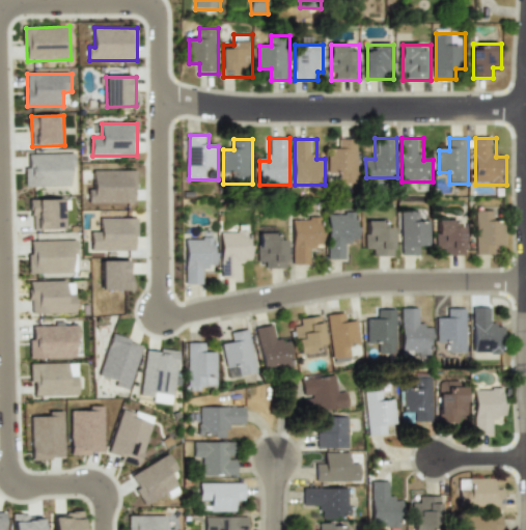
[(359,184),(360,139),(339,139),(339,149),(330,149),(330,173),(339,173),(339,184),(359,184)]
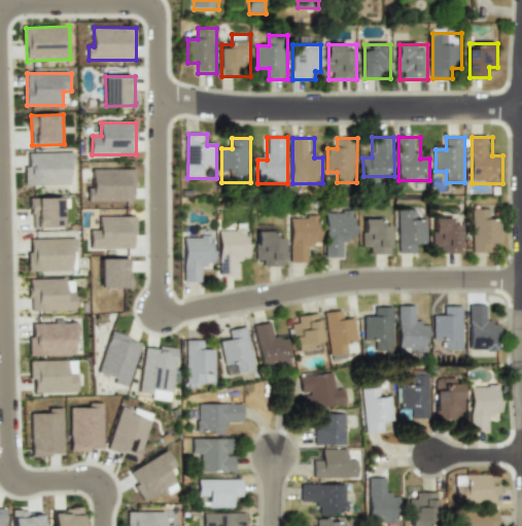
[(136,170),(93,169),(92,202),(136,203),(136,170)]
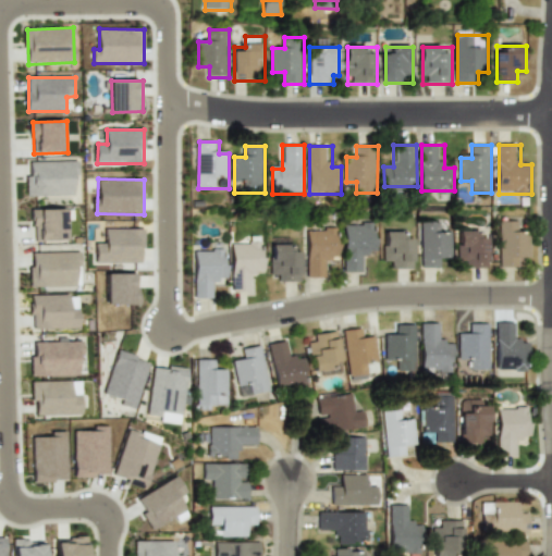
[(35,210),(35,243),(68,242),(68,210),(35,210)]
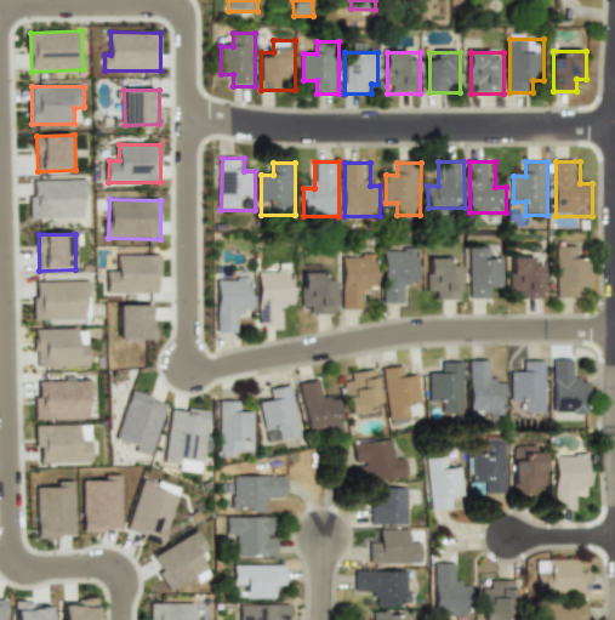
[(593,259),(582,259),(582,246),(559,246),(559,299),(582,299),(582,285),(593,285),(593,259)]
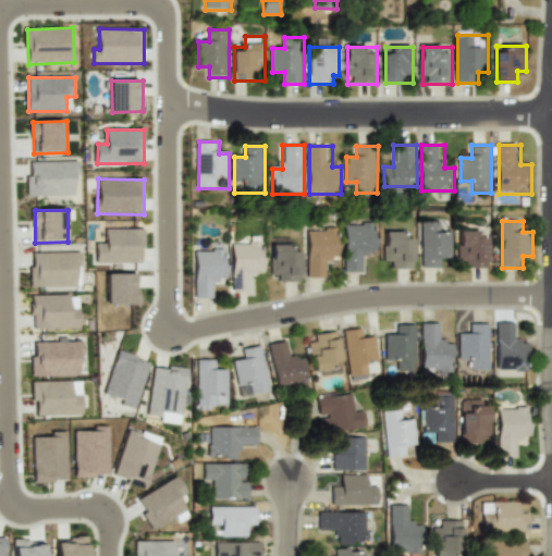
[(347,272),(368,272),(368,249),(379,249),(379,222),(347,222),(347,272)]
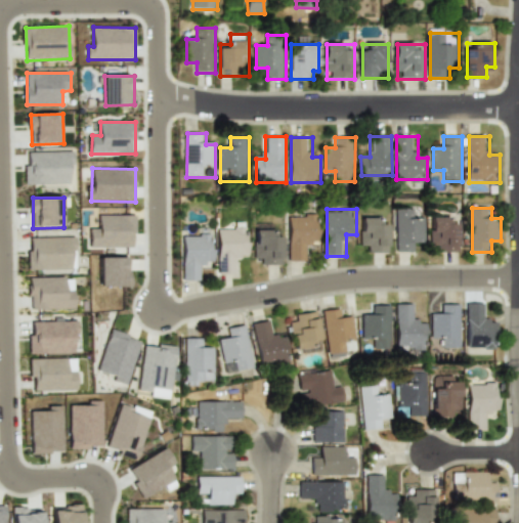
[(428,242),(428,219),(418,219),(418,209),(398,209),(398,252),(419,252),(419,242),(428,242)]
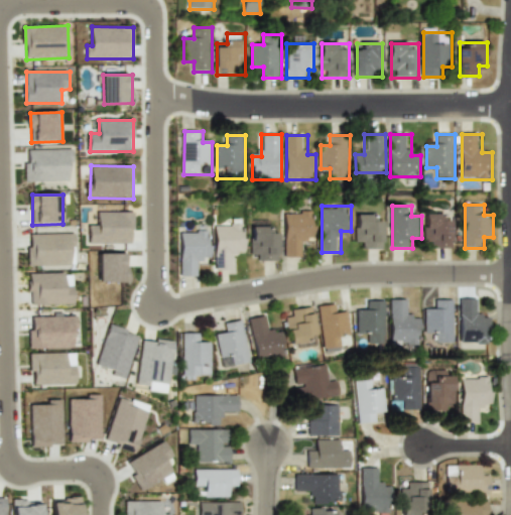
[(286,257),(307,257),(307,238),(316,238),(316,211),(286,211),(286,257)]
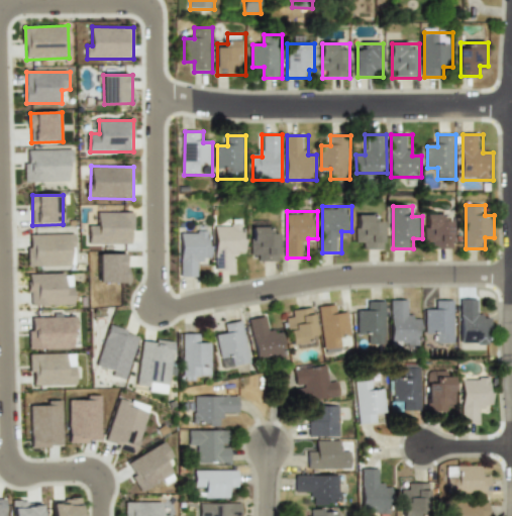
[(134,244),(133,212),(99,213),(99,226),(90,226),(91,244),(134,244)]
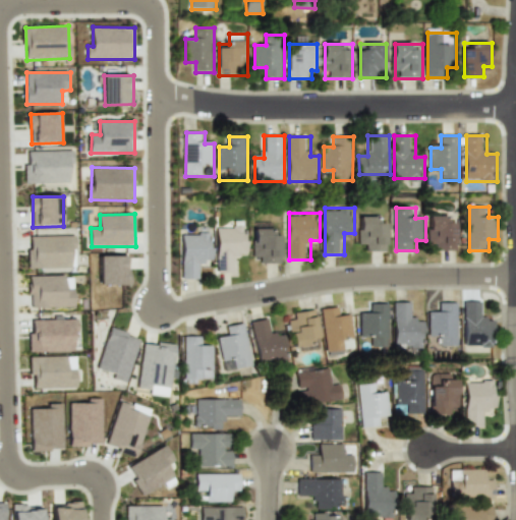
[(459,250),(459,217),(431,217),(431,250),(459,250)]
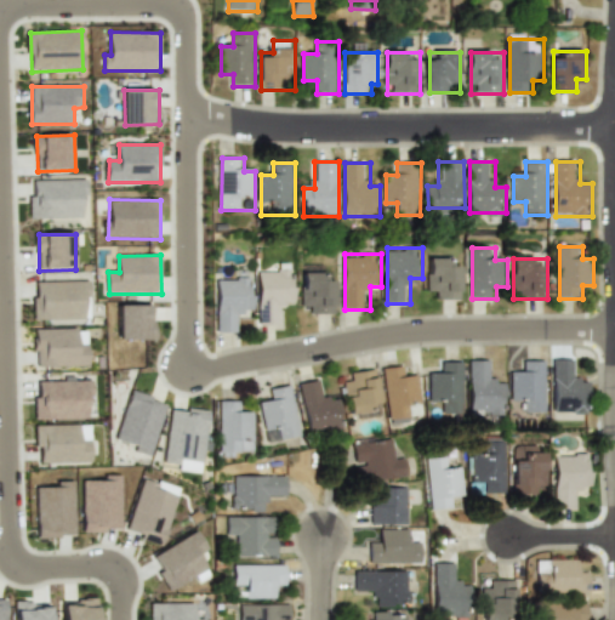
[(463,300),(463,260),(431,260),(431,300),(463,300)]
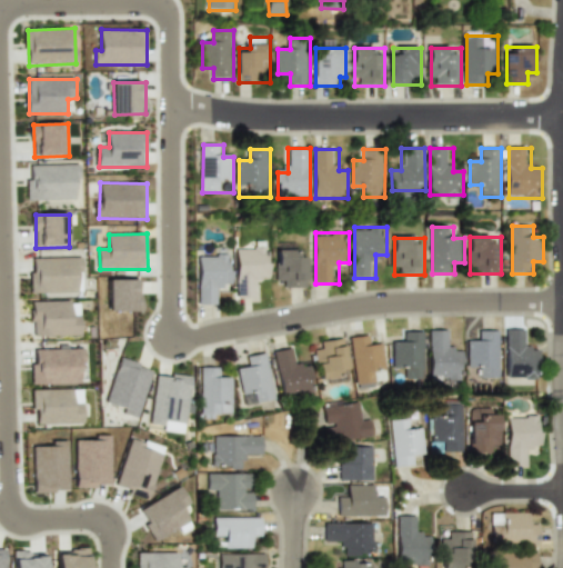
[(262,277),(272,277),(272,243),(251,243),(251,252),(240,252),(240,299),(262,299),(262,277)]
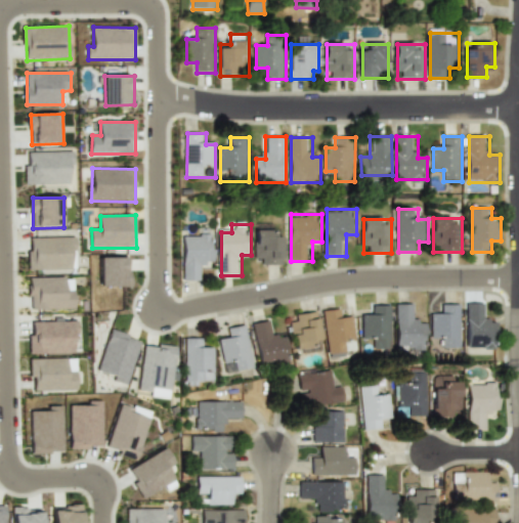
[(257,230),(257,265),(286,265),(286,230),(257,230)]
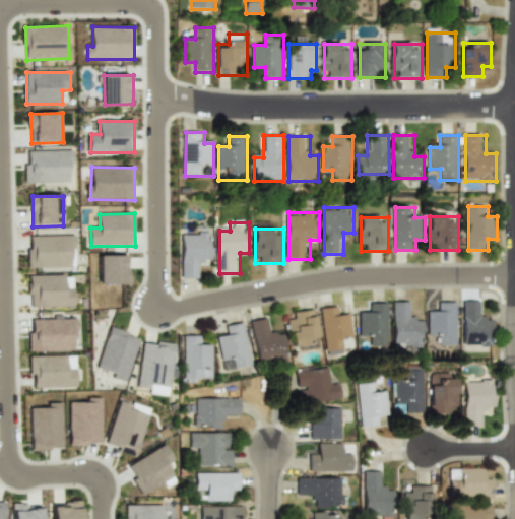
[(184,277),(204,277),(204,263),(214,263),(214,233),(184,233),(184,277)]
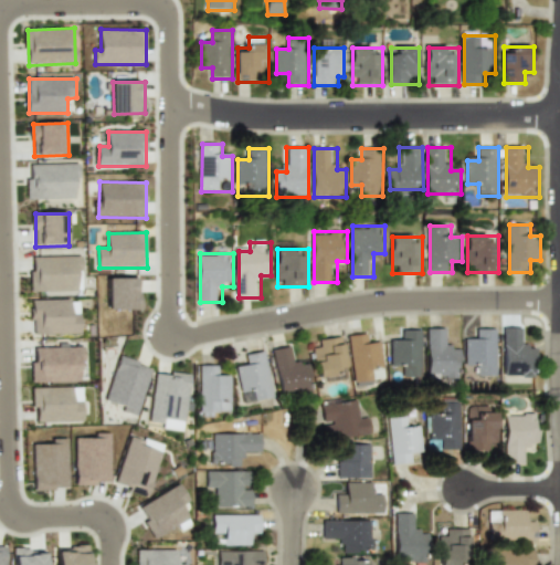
[(82,257),(33,258),(34,292),(83,291),(82,257)]
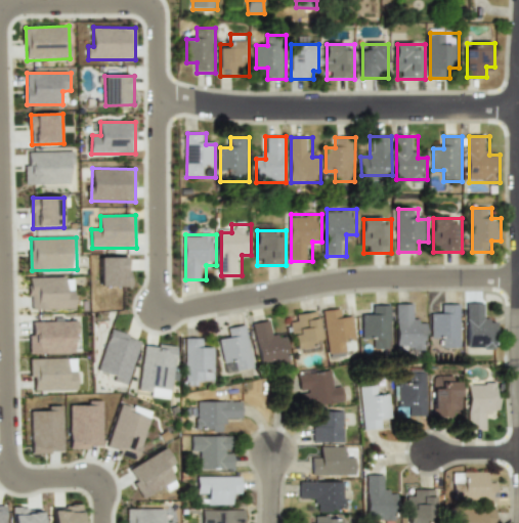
[(101,287),(131,287),(132,258),(102,257),(101,287)]
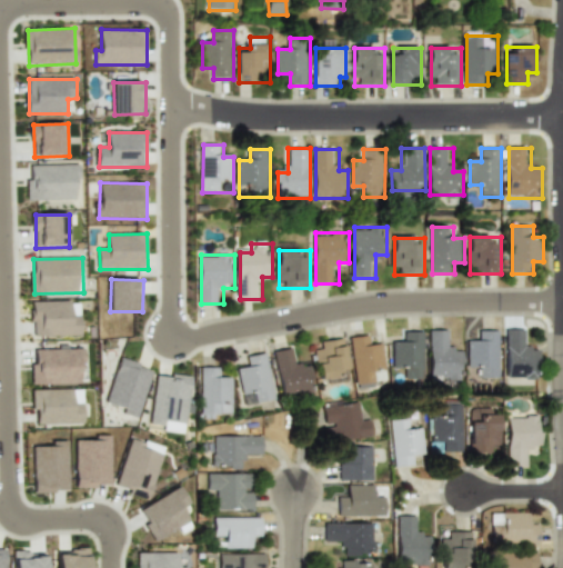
[(34,337),(82,336),(81,302),(34,302),(34,337)]
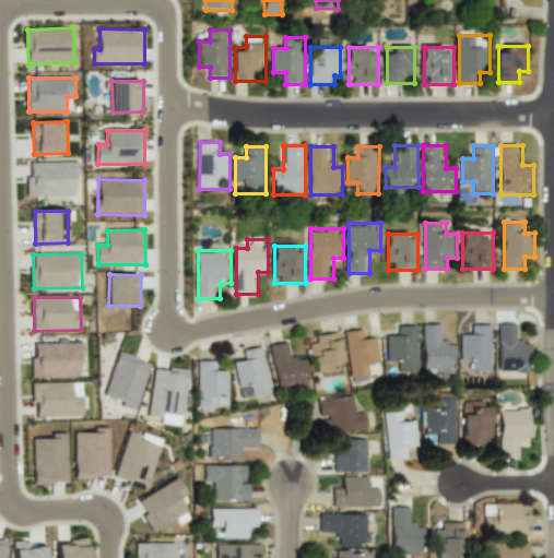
[(501,372),(533,372),(532,344),(522,344),(522,323),(501,324),(501,372)]
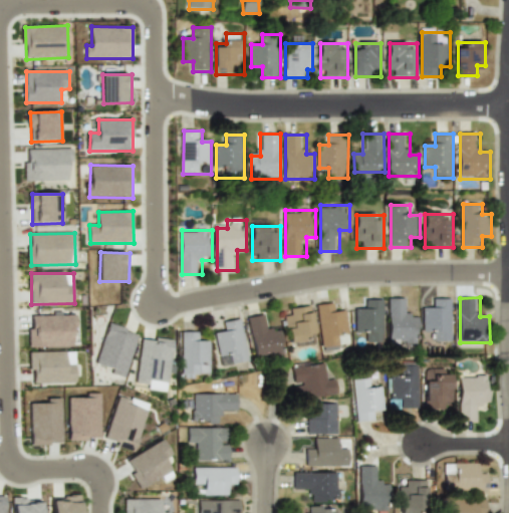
[(411,298),(391,298),(391,344),(420,344),(420,317),(411,317),(411,298)]
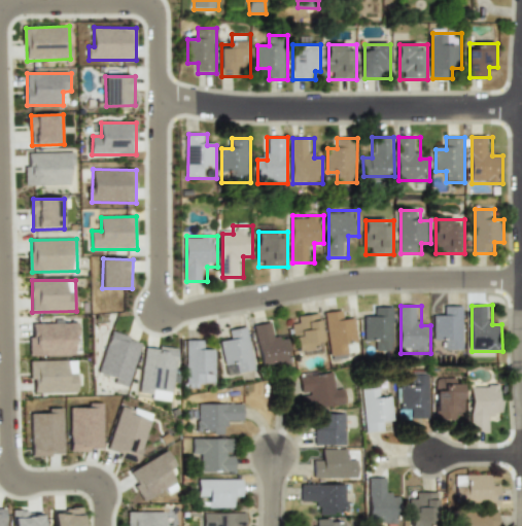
[(464,350),(464,306),(445,306),(445,317),(436,317),(436,339),(446,339),(446,350),(464,350)]
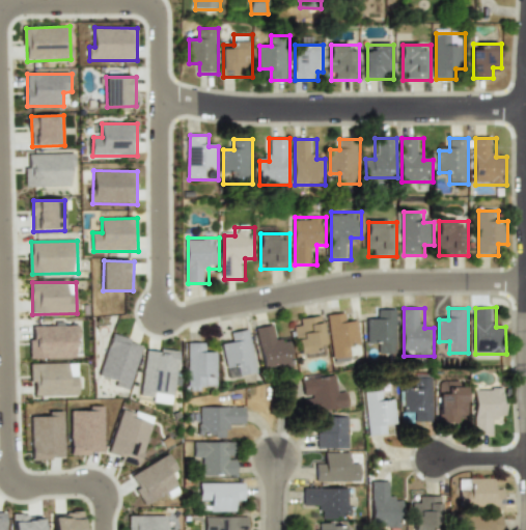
[(379,309),(379,319),(368,319),(368,342),(379,342),(379,353),(398,353),(398,309),(379,309)]
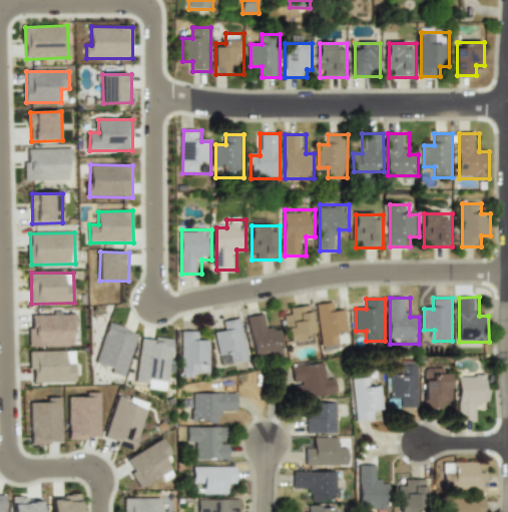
[(348,311),(337,312),(336,302),(318,304),(323,349),(352,346),(348,311)]
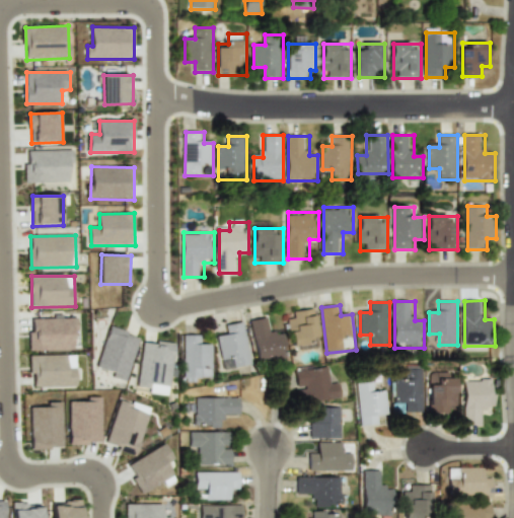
[(321,343),(315,308),(287,313),(293,348),(321,343)]
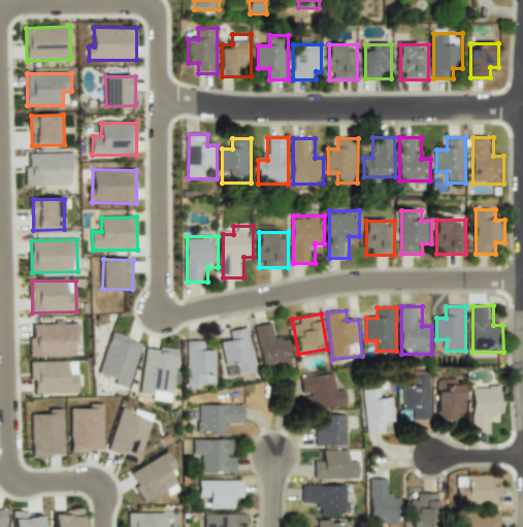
[(258,325),(263,367),(293,363),(290,340),(280,342),(276,323),(258,325)]
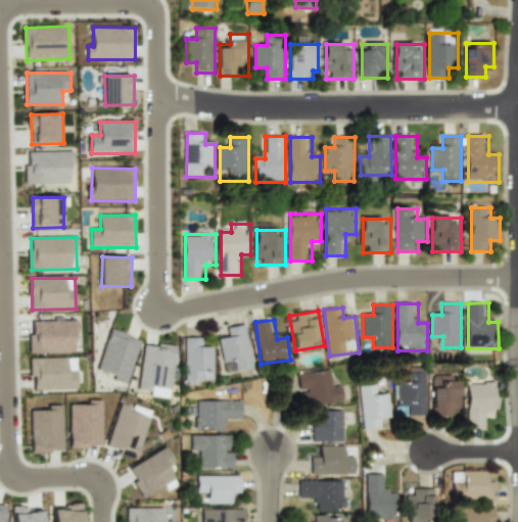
[(33,353),(76,352),(75,333),(79,333),(79,321),(32,322),(33,353)]
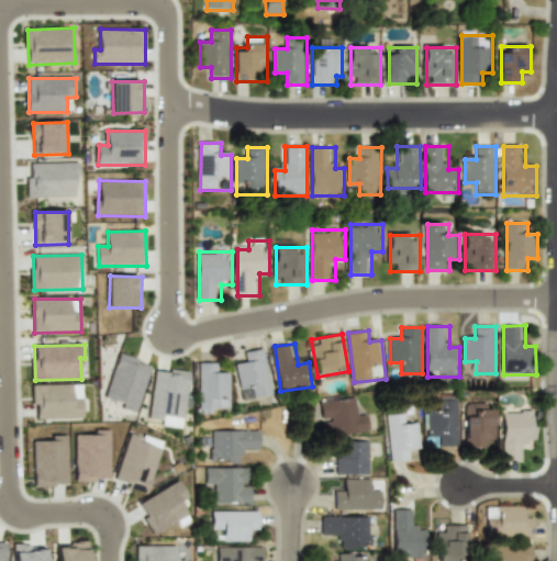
[(267,348),(246,352),(248,363),(237,366),(242,390),(253,388),(255,399),(275,395),(267,348)]
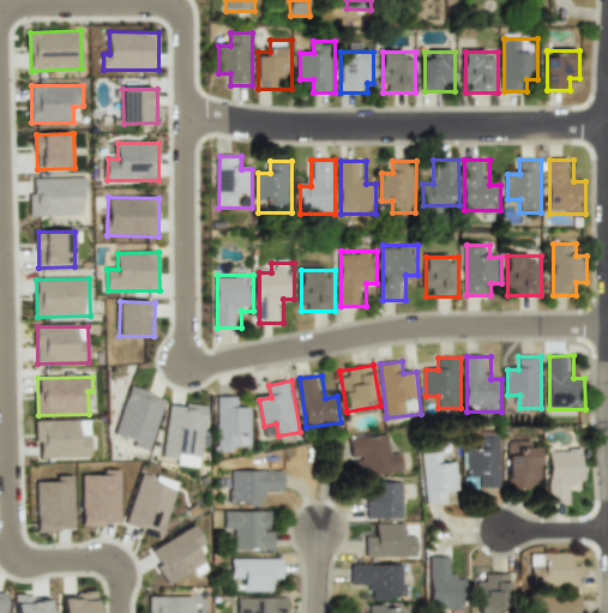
[(151,451),(167,398),(131,388),(116,436),(137,442),(136,448),(151,451)]
